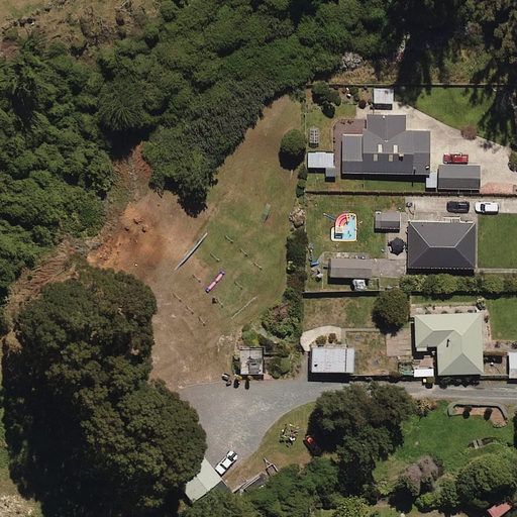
[(393,87),(373,88),(374,102),(394,101),(393,87)]
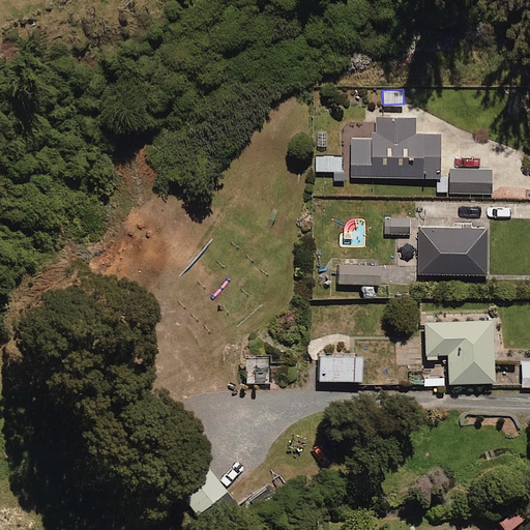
[(415,131),(415,115),(376,116),(377,135),(360,136),(360,126),(346,127),(347,175),(441,174),(441,131),(415,131)]
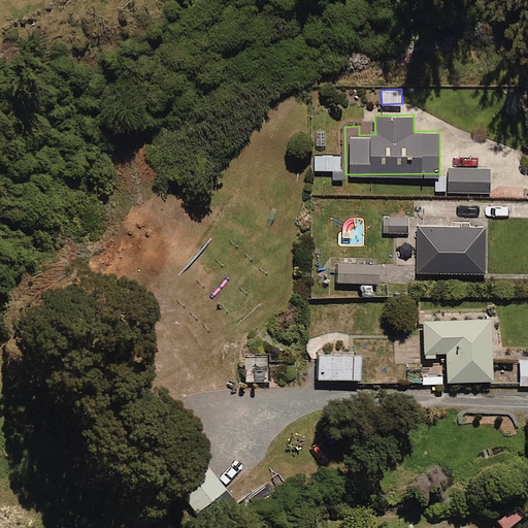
[(340,155),(315,154),(315,168),(340,169),(340,155)]
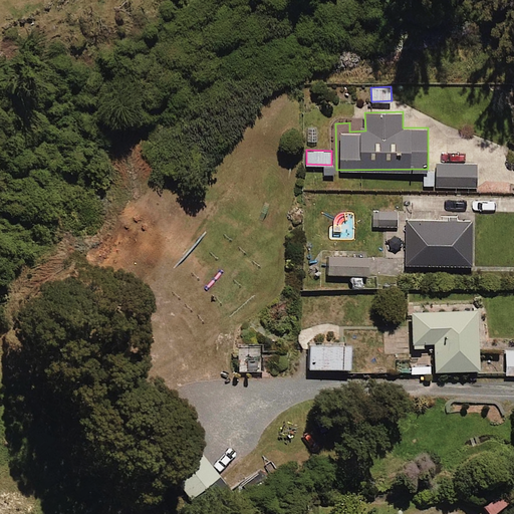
[(423,175),(423,186),(478,186),(478,163),(437,163),(437,175),(423,175)]
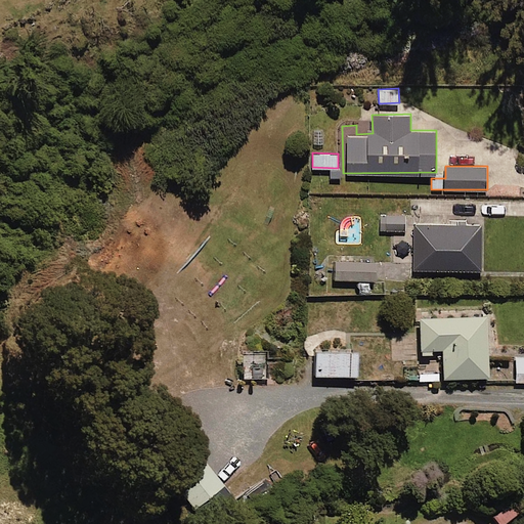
[(406,214),(381,214),(381,230),(406,229),(406,214)]
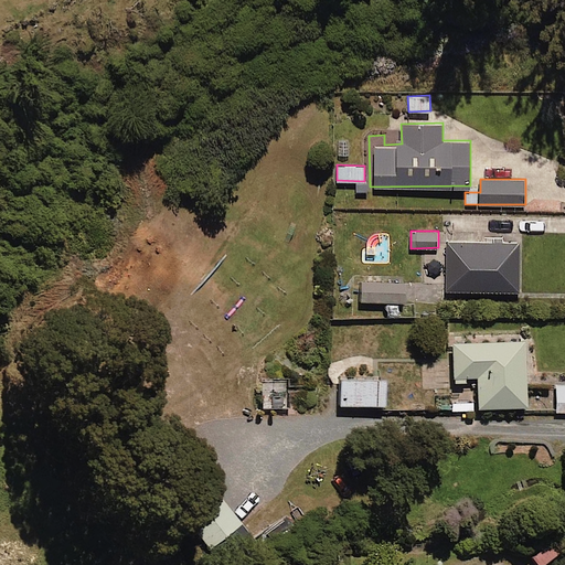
[(521,241),(448,240),(448,289),(520,290),(521,241)]
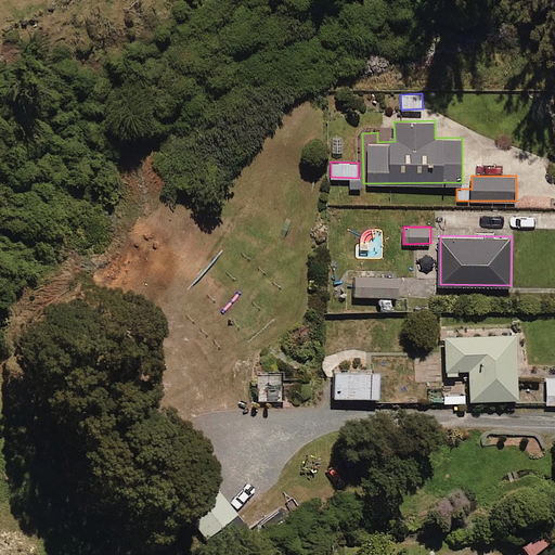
[(397,276),(349,274),(348,296),(396,298),(397,276)]
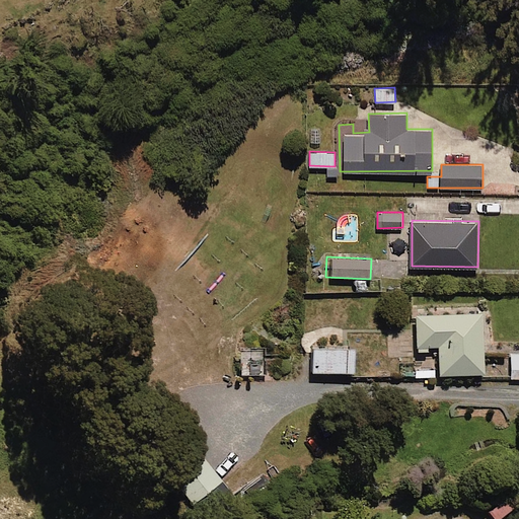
[(480,313),(415,314),(416,347),(439,347),(439,375),(483,374),(480,313)]
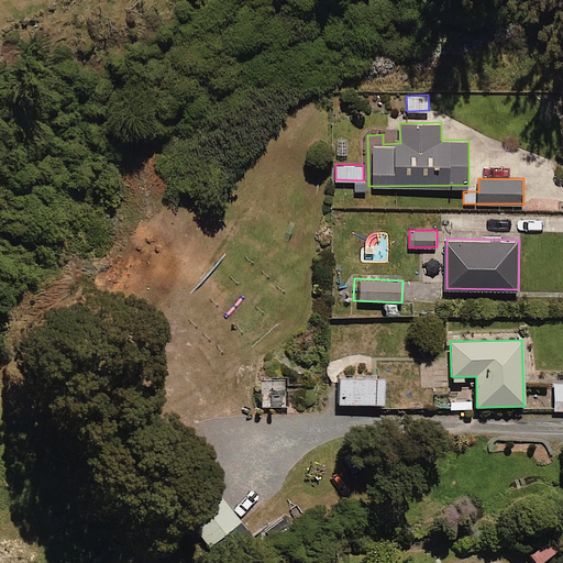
[(287,377),(264,377),(264,406),(287,406),(287,377)]
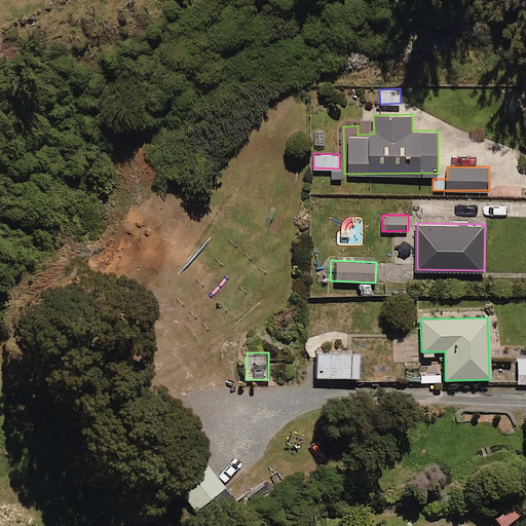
[(358,353),(316,353),(316,377),(358,377),(358,353)]
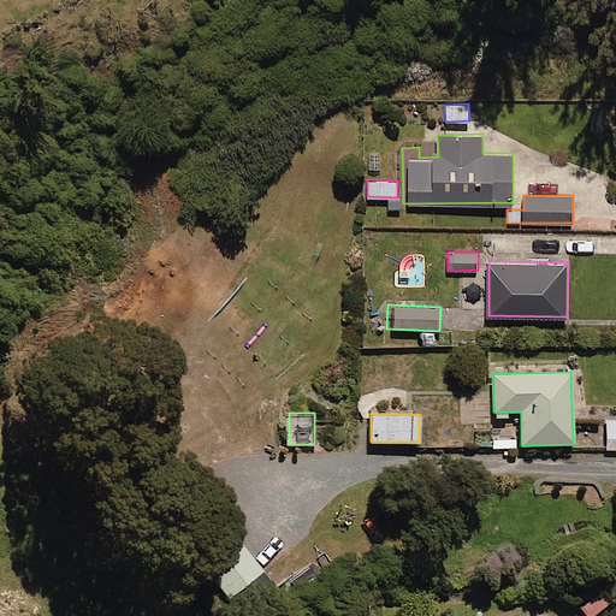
[(615,416),(604,416),(604,450),(615,449),(615,416)]
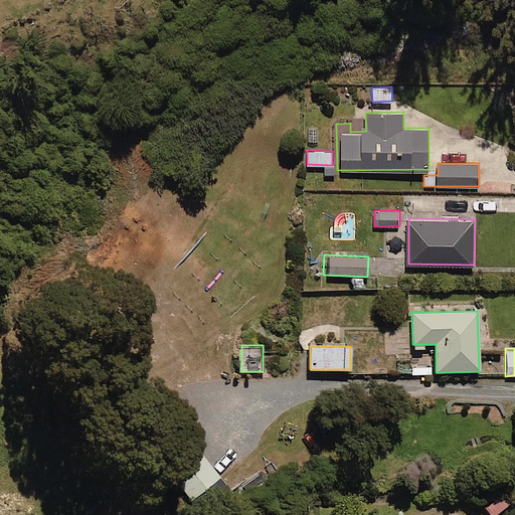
[(398,362),(397,373),(431,374),(432,363),(398,362)]
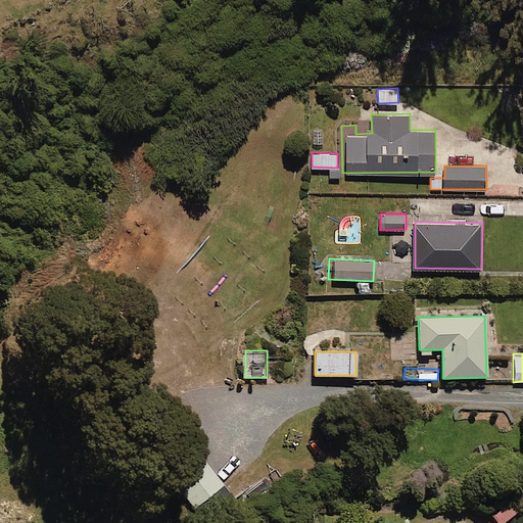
[(502,522),(518,511),(510,501),(491,515),(497,522),(502,522)]
